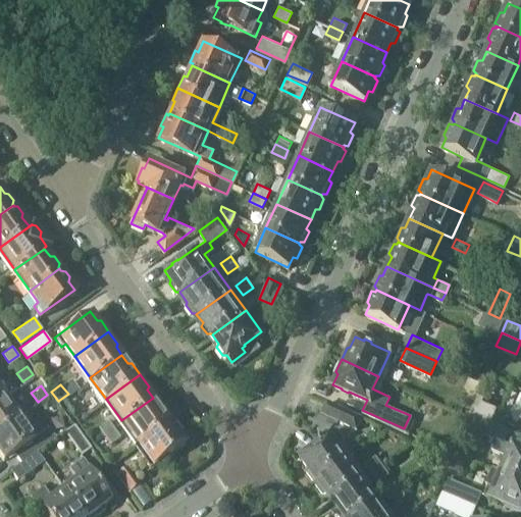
[(477,392),(469,410),(490,419),(496,407),(481,401),(483,395),(477,392)]
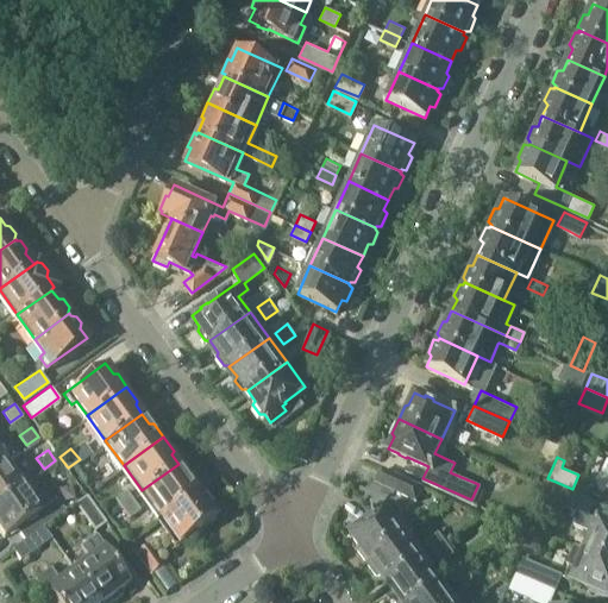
[(0,498),(23,482),(16,471),(17,470),(8,458),(6,459),(0,463),(0,498)]
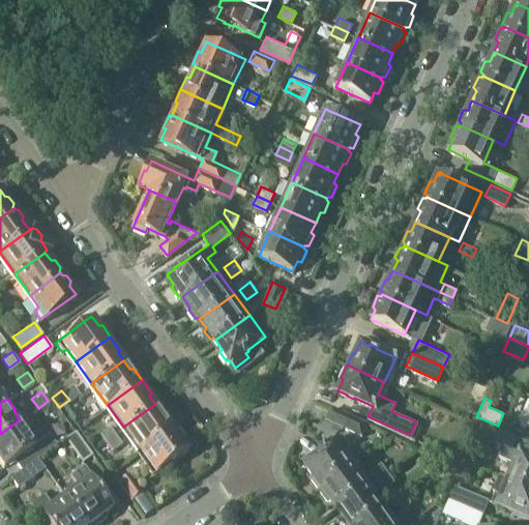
[(155,404),(123,427),(139,448),(174,424),(166,412),(162,412),(155,404)]
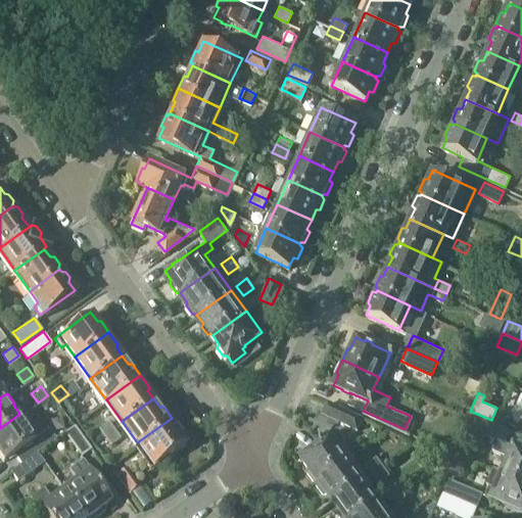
[(521,398),(520,405),(518,404),(513,415),(521,419),(521,398)]
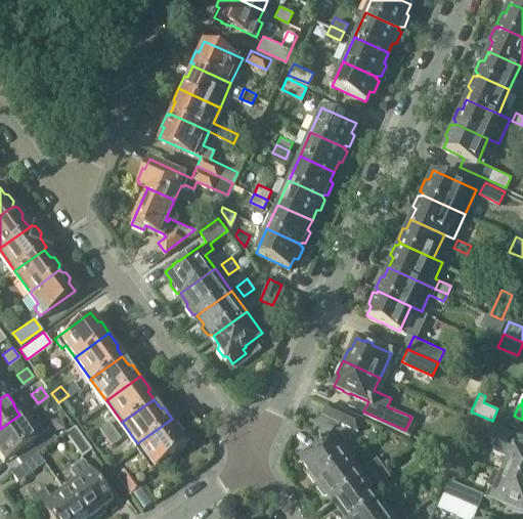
[(362,418),(328,401),(322,413),(357,429),(362,418)]
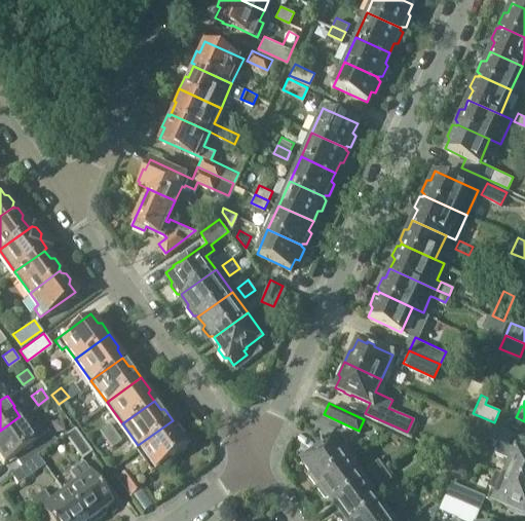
[(513,431),(494,422),(473,413),(466,428),(493,438),(490,445),(491,450),(507,457),(500,472),(524,481),(524,450),(508,444),(513,431)]
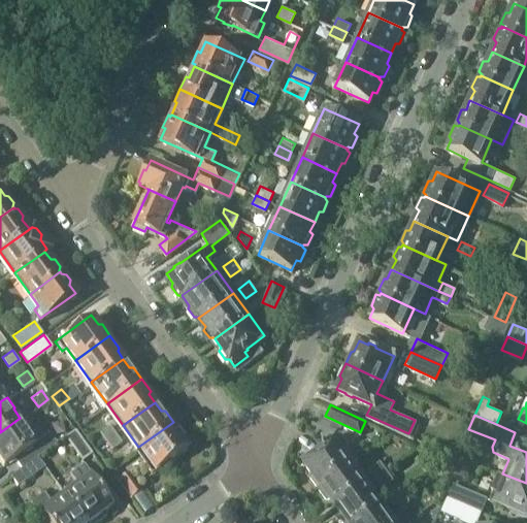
[(12,455),(20,464),(36,454),(57,438),(50,428),(35,438),(28,429),(30,428),(22,417),(20,418),(0,432),(0,459),(2,462),(12,455)]
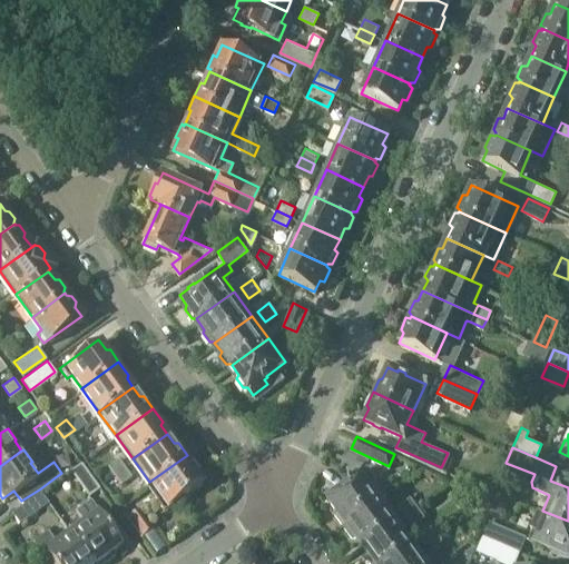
[(202,482),(194,472),(196,468),(187,455),(149,482),(159,496),(155,500),(163,510),(202,482)]
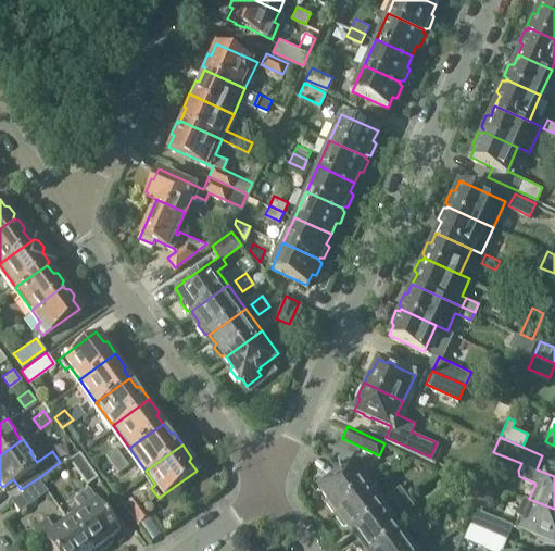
[(114,446),(104,452),(111,461),(121,454),(114,446)]
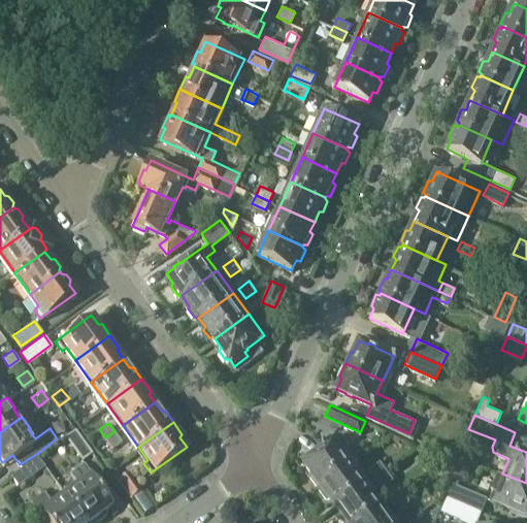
[(64,434),(81,457),(92,450),(74,427),(64,434)]
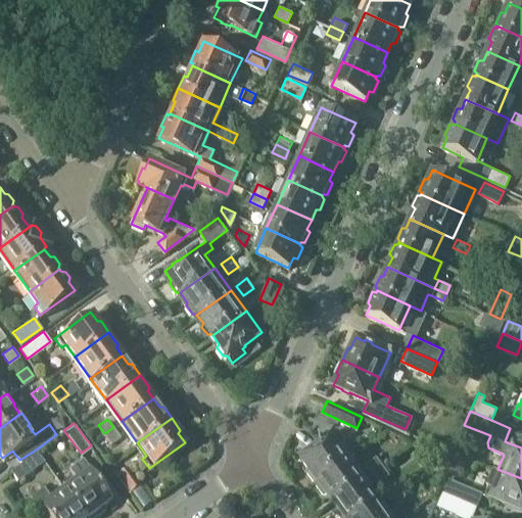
[(300,457),(307,467),(306,471),(314,481),(346,457),(353,452),(335,426),(319,438),(322,441),(315,446),(314,445),(307,451),(309,452),(300,457)]
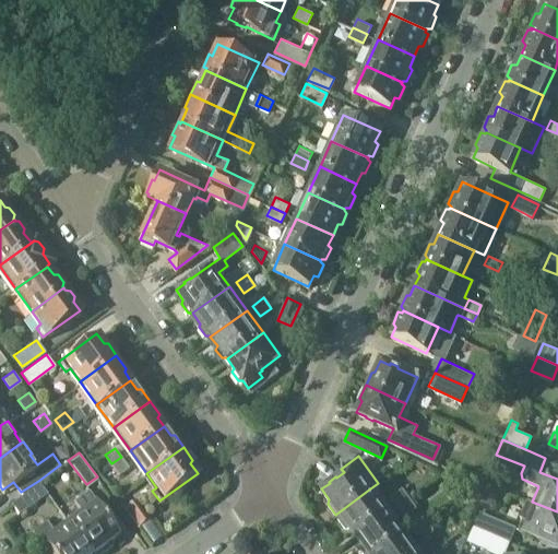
[(121,457),(111,463),(118,472),(128,466),(121,457)]
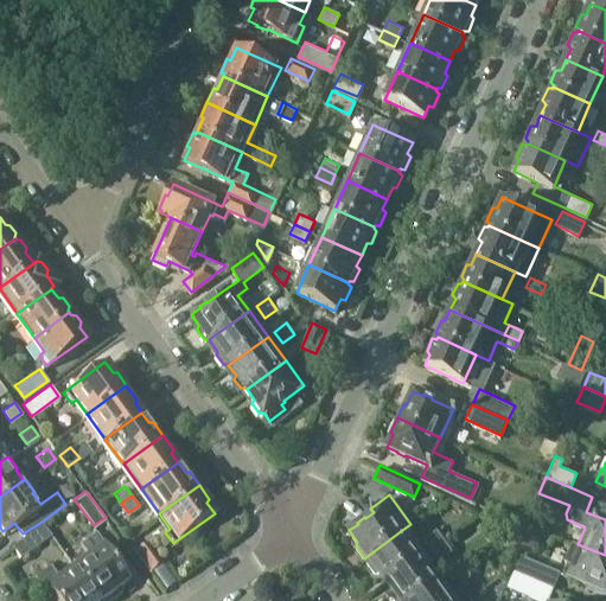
[(42,522),(23,534),(11,543),(19,555),(50,532),(42,522)]
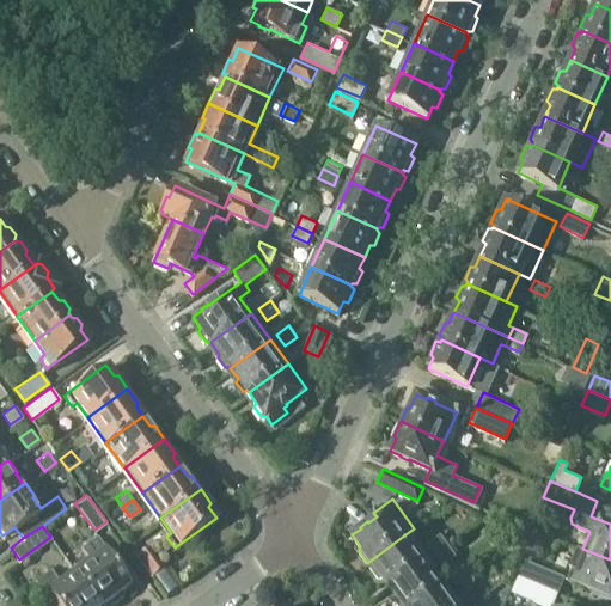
[(428,542),(437,554),(448,544),(440,533),(428,542)]
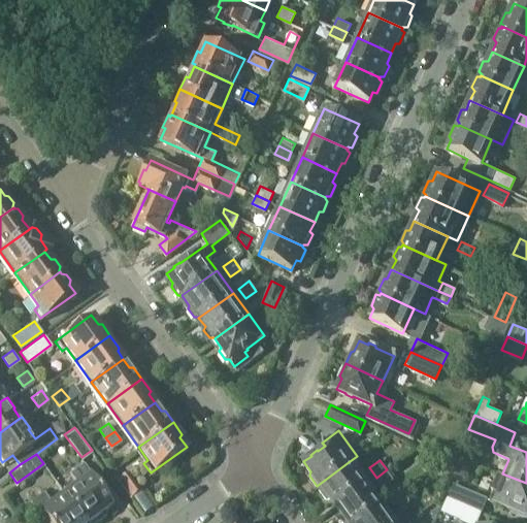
[(76,482),(64,491),(86,522),(110,505),(89,475),(91,474),(83,461),(69,471),(76,482)]
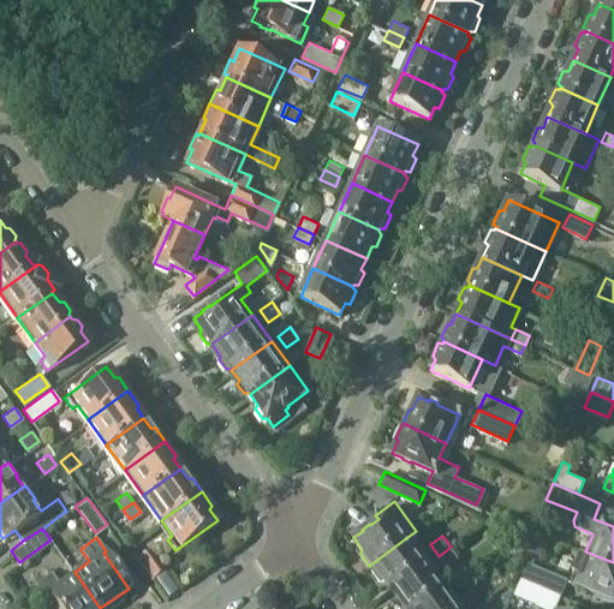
[(407,537),(369,566),(377,578),(382,578),(391,589),(427,562),(407,537)]
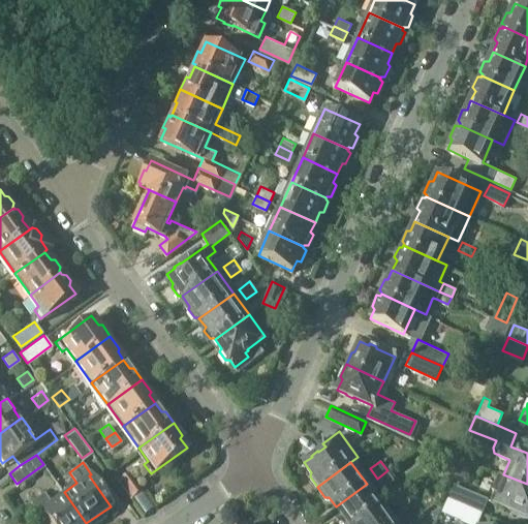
[(527,484),(503,474),(494,469),(493,470),(494,470),(485,490),(494,494),(491,500),(524,514),(525,511),(527,512),(527,484)]
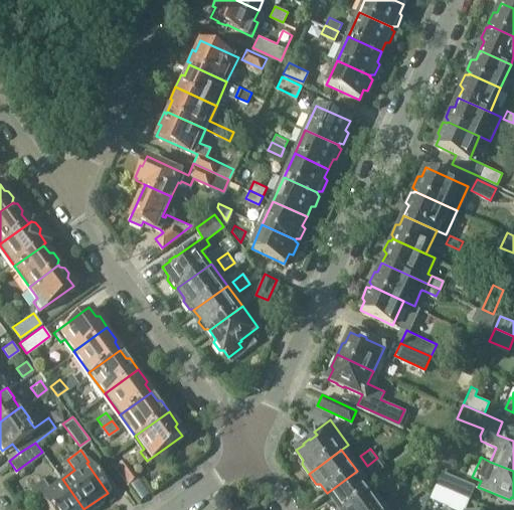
[(127,483),(137,476),(125,458),(115,465),(127,483)]
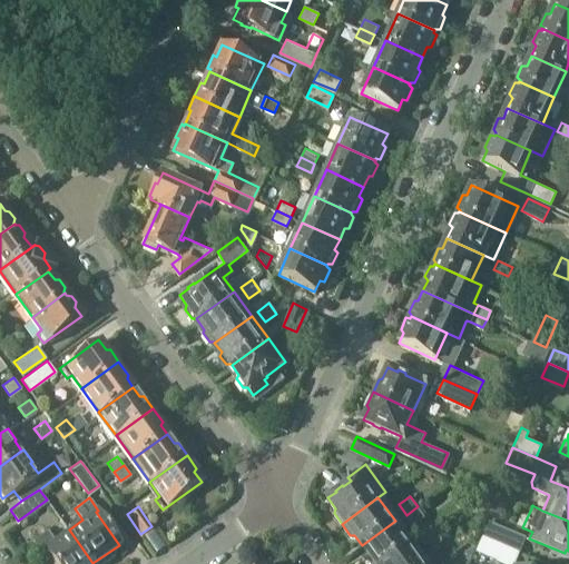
[(418,506),(406,515),(413,525),(424,517),(418,506)]
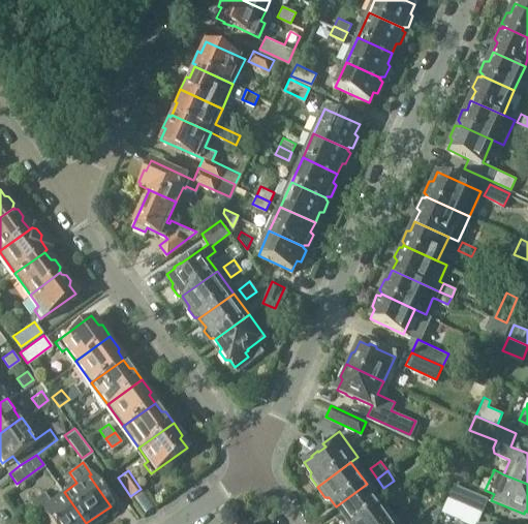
[(446,496),(482,511),(487,497),(453,482),(446,496)]
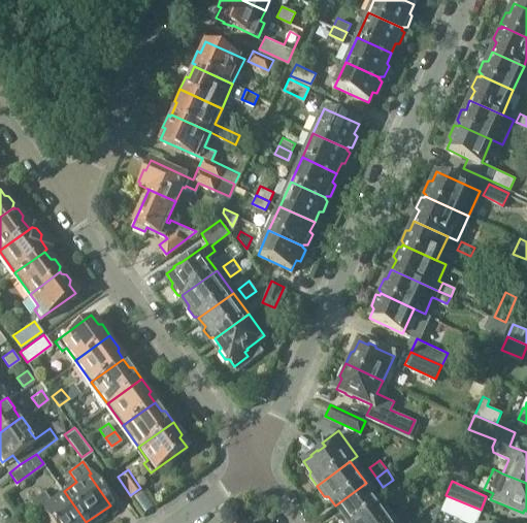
[(366,483),(335,505),(341,514),(339,517),(343,522),(356,522),(382,504),(366,483)]
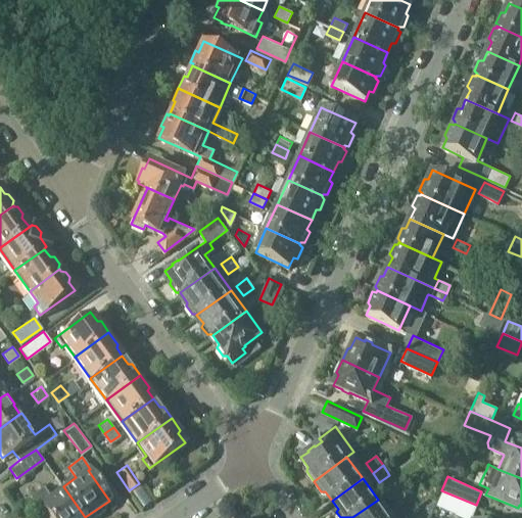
[(84,517),(85,517),(63,486),(50,496),(42,485),(29,495),(37,507),(40,505),(48,517),(84,517)]
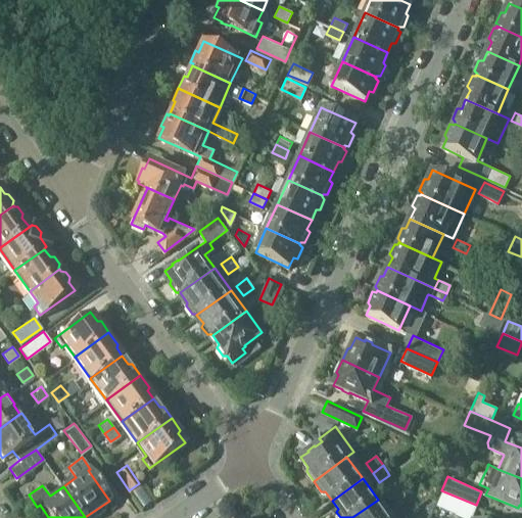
[(395,504),(406,497),(398,486),(388,493),(395,504)]
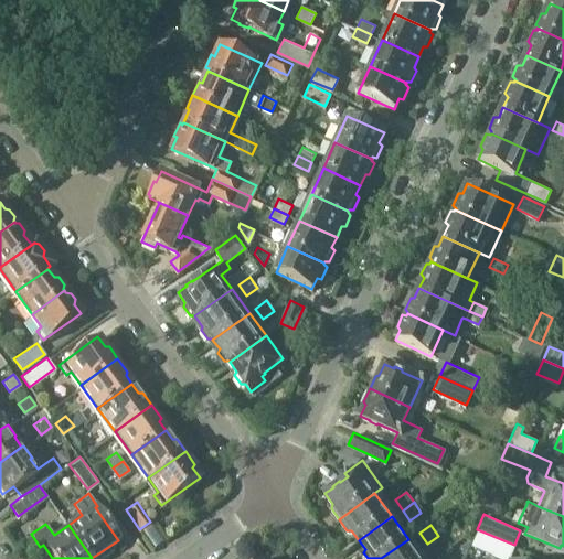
[(506,558),(508,558),(514,545),(477,529),(470,544),(506,558)]
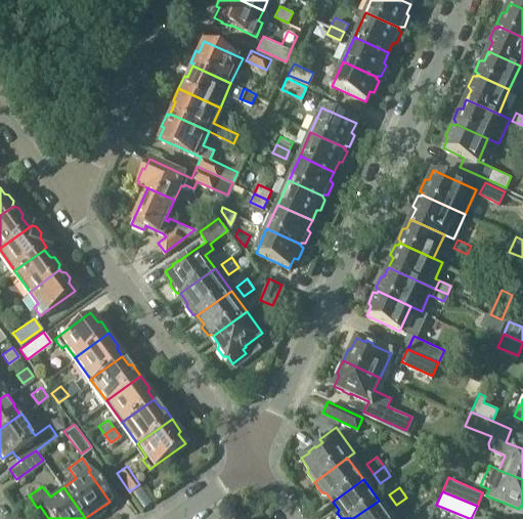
[(392,518),(379,501),(353,518),(392,518)]
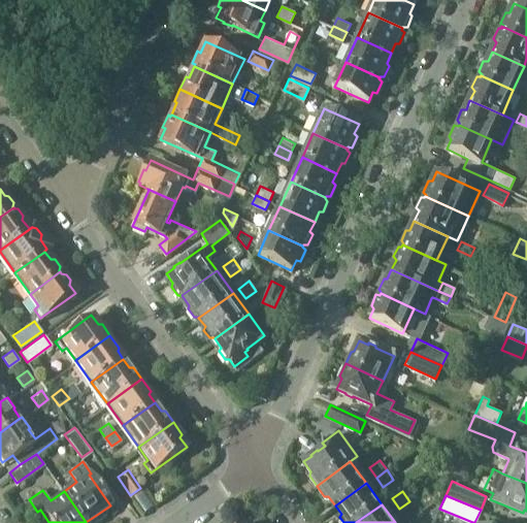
All buildings are outlined.
